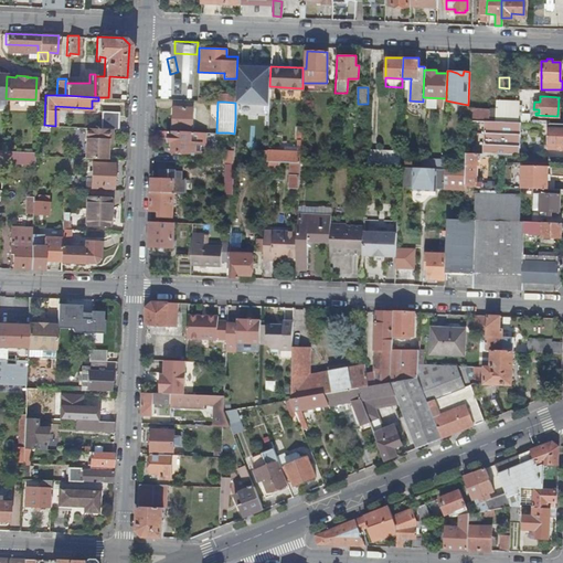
[(517,106),(496,105),(496,109),(495,120),(517,121),(518,106),(517,106)]
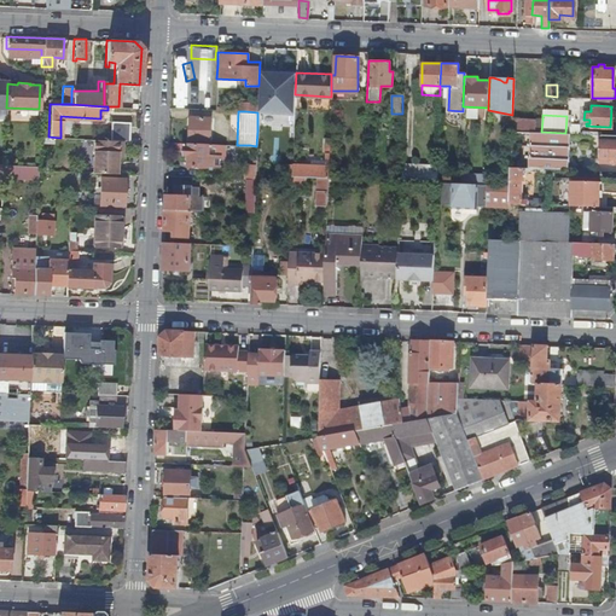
[(208,116),(190,116),(189,143),(209,144),(210,125),(207,125),(208,116)]
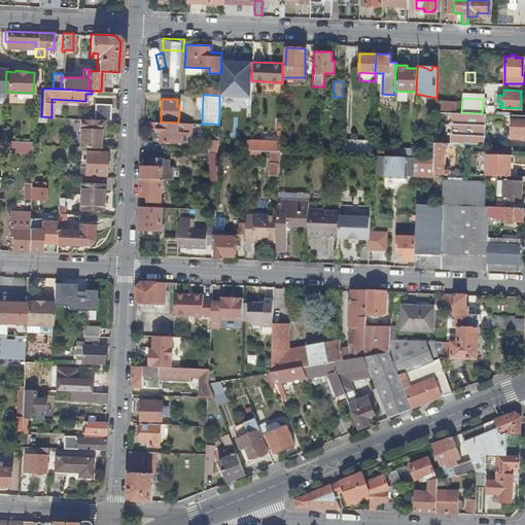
[(456,112),(456,102),(436,101),(435,111),(456,112)]
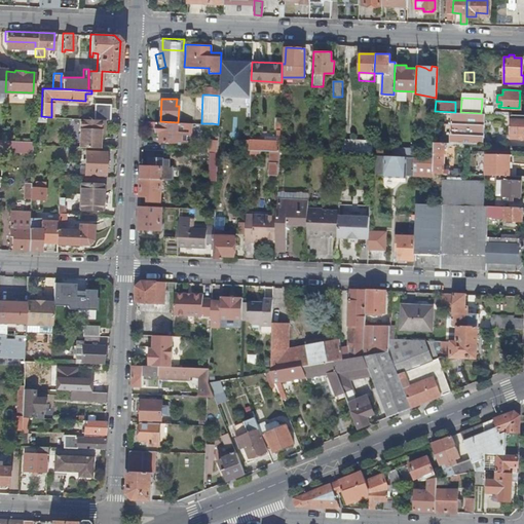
[(104,119),(109,119),(109,104),(92,103),(92,118),(104,119)]
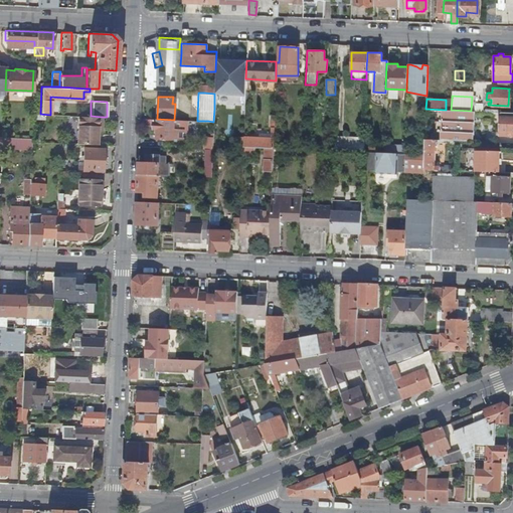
[(451,110),(446,110),(425,109),(424,139),(435,139),(472,141),(473,111),(471,111),(451,110)]
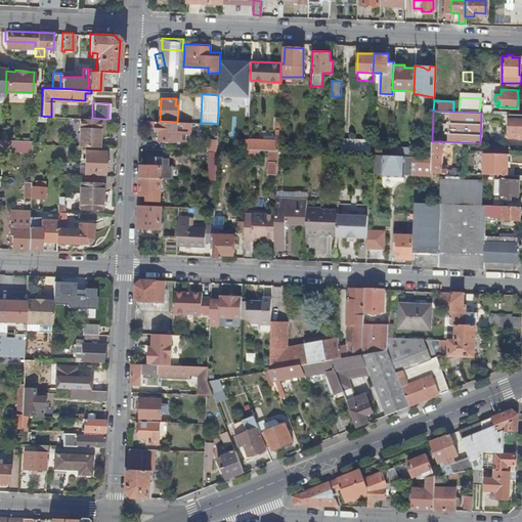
[(521,136),(521,114),(509,114),(508,136),(521,136)]
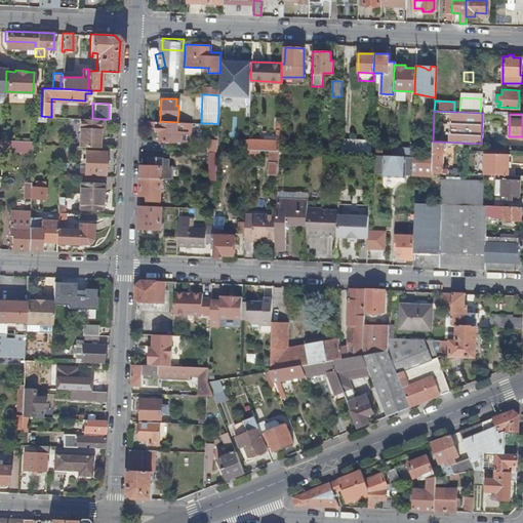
[(103,129),(104,119),(92,118),(79,118),(78,146),(98,147),(99,133),(99,129),(103,129)]
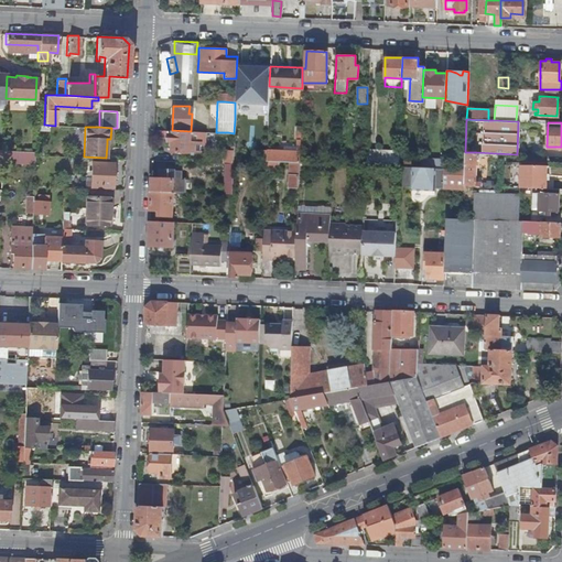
[(191,131),(172,130),(172,133),(169,133),(169,141),(172,141),(171,151),(190,152),(190,150),(201,150),(201,144),(204,144),(205,131),(191,131)]
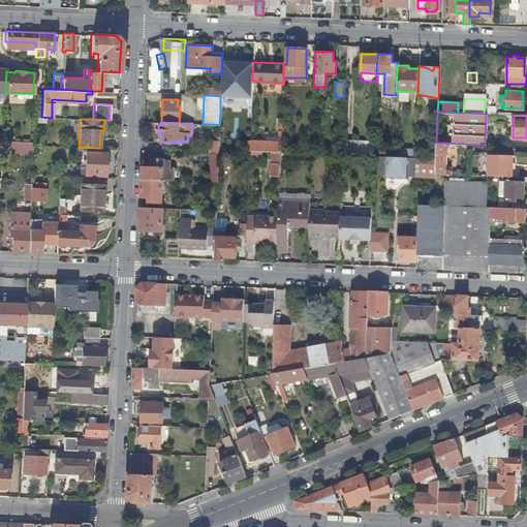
[(277,141),(266,141),(250,140),(250,141),(249,151),(272,151),(280,152),(281,130),(278,130),(278,136),(277,141)]
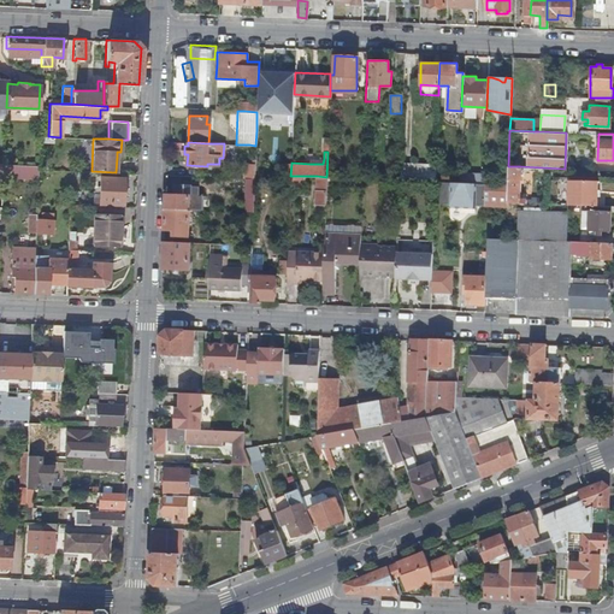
[(435,181),(436,160),(431,159),(431,164),(399,163),(399,179),(435,181)]
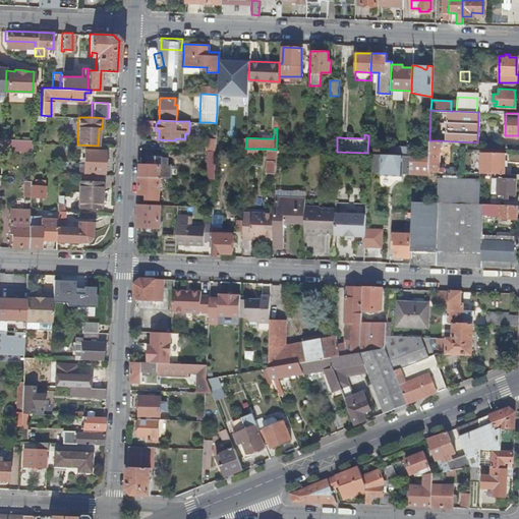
[(32,139),(1,138),(0,149),(31,150),(32,139)]
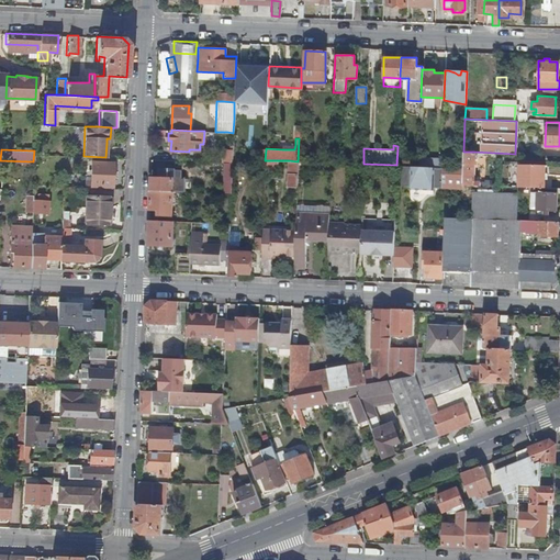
[(222,156),(222,163),(224,163),(232,163),(232,150),(224,149),(224,156),(222,156)]
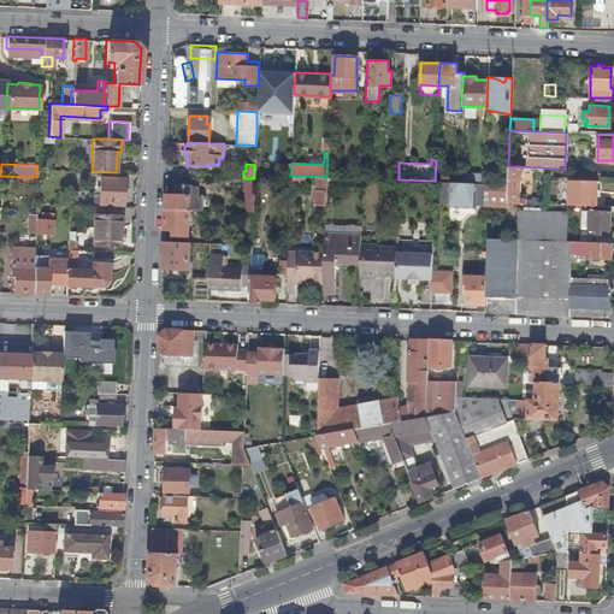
[(291,164),(281,164),(281,179),(290,179),(290,176),(291,164)]
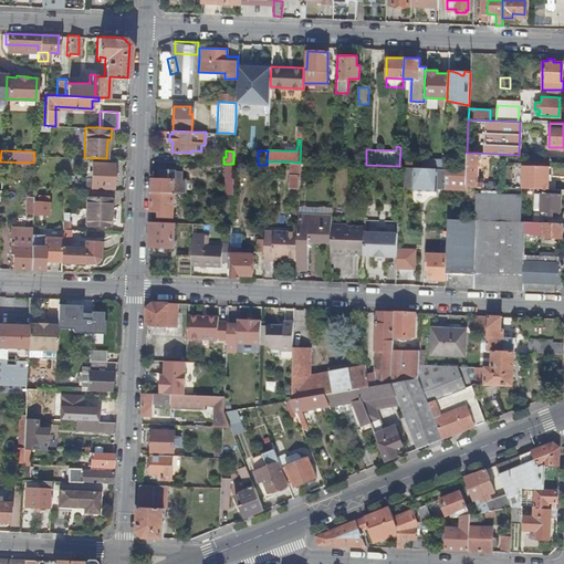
[(467,158),(466,169),(466,186),(471,186),(480,186),(480,183),(477,183),(478,153),(467,153),(467,158)]
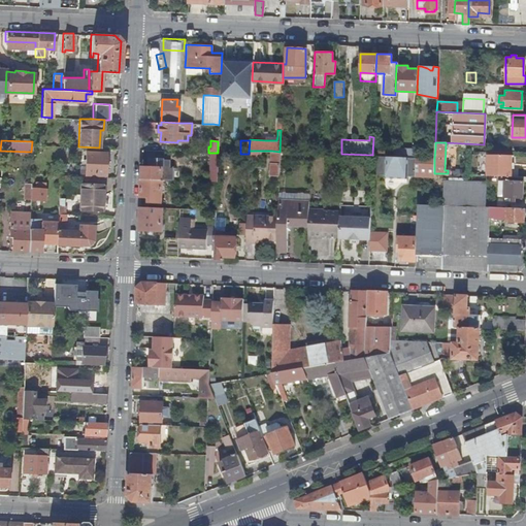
[(280,152),(271,151),(271,163),(270,174),(278,174),(281,152),(280,152)]
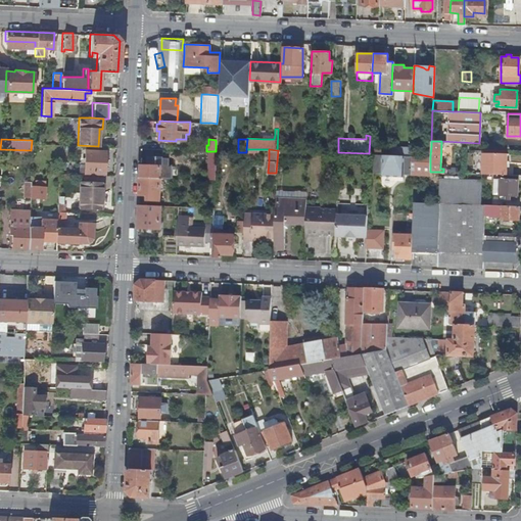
[(84,164),(80,164),(79,171),(103,173),(104,151),(84,150),(84,164)]
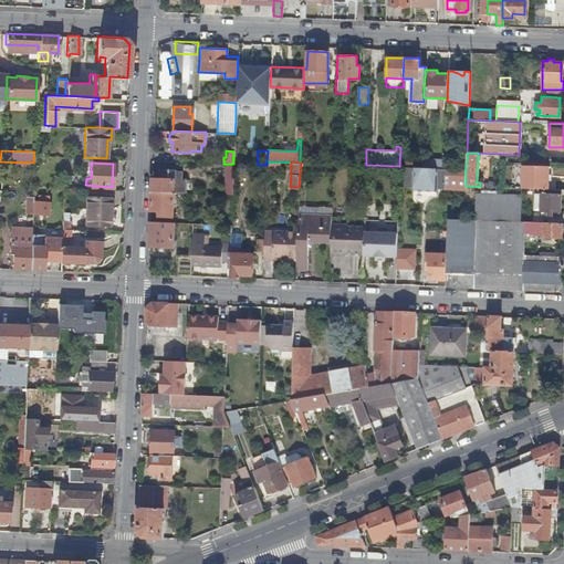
[(541,188),(547,188),(547,179),(547,174),(549,166),(522,165),(521,188),(541,188)]
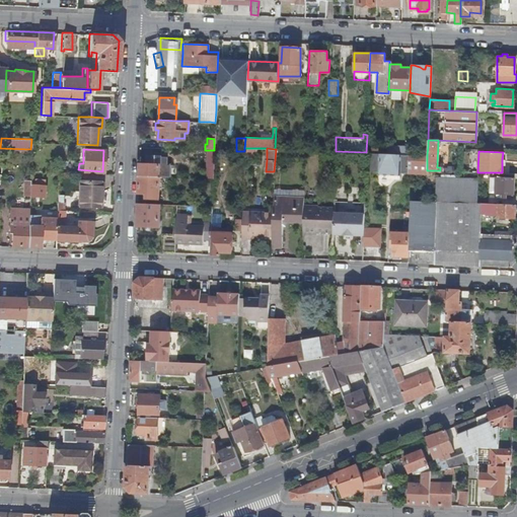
[(398,171),(412,172),(412,154),(407,154),(386,153),(371,152),(370,170),(378,170),(378,172),(398,173),(398,171)]
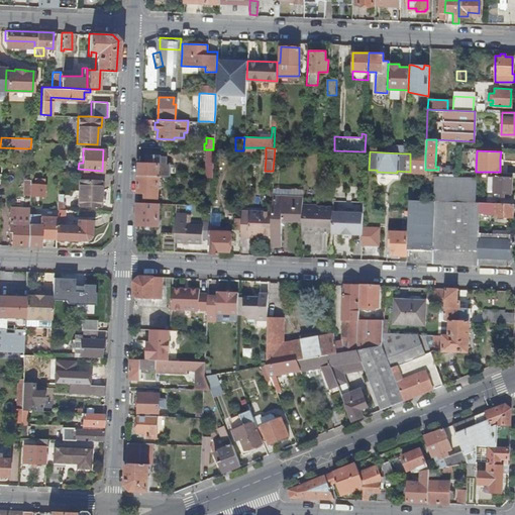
[(419,153),(410,153),(410,172),(425,173),(425,170),(425,155),(419,153)]
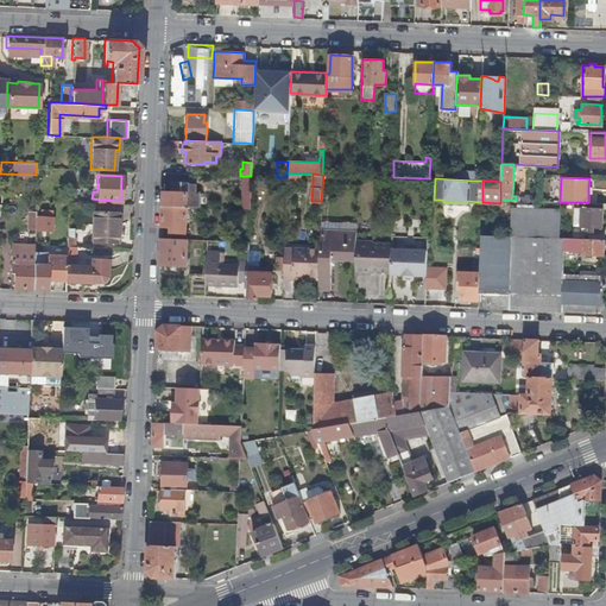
[(170,191),(162,191),(162,206),(185,206),(199,207),(200,193),(194,193),(195,183),(188,183),(188,182),(175,182),(175,191),(170,191)]
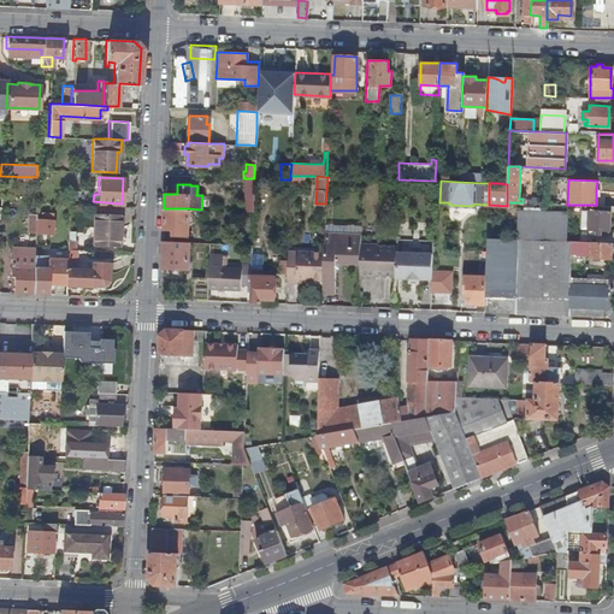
[(596,205),(589,205),(589,212),(588,229),(596,230),(596,235),(601,235),(601,234),(609,234),(610,206),(596,205)]
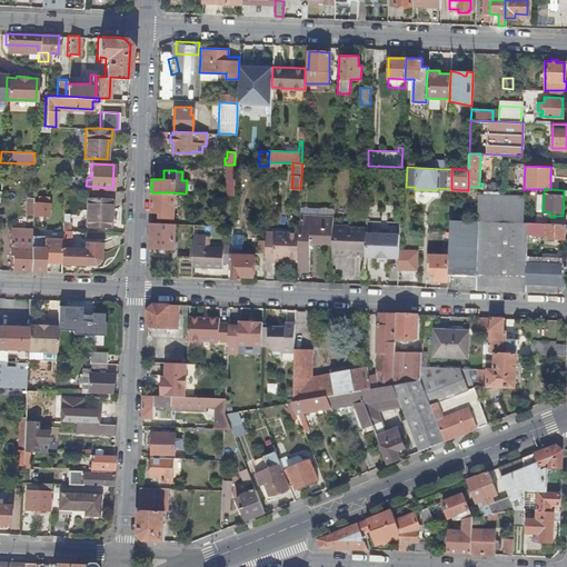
[(151,192),(150,212),(159,212),(159,217),(173,218),(173,192),(151,192)]
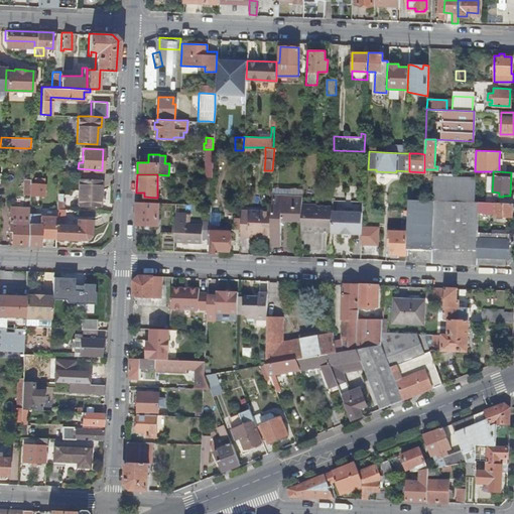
[(433,200),(474,202),(475,177),(434,176),(433,200)]
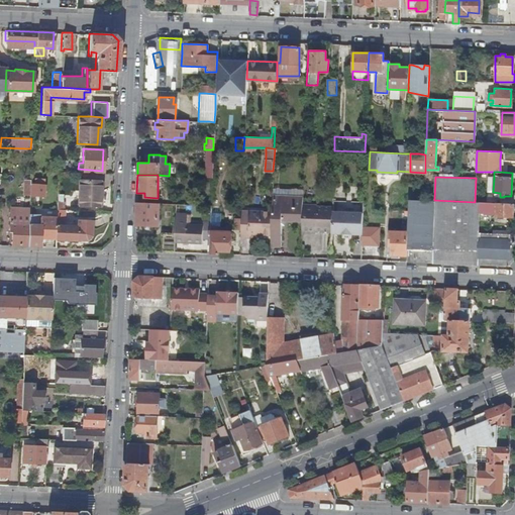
[(98,205),(99,180),(84,180),(84,205),(98,205)]
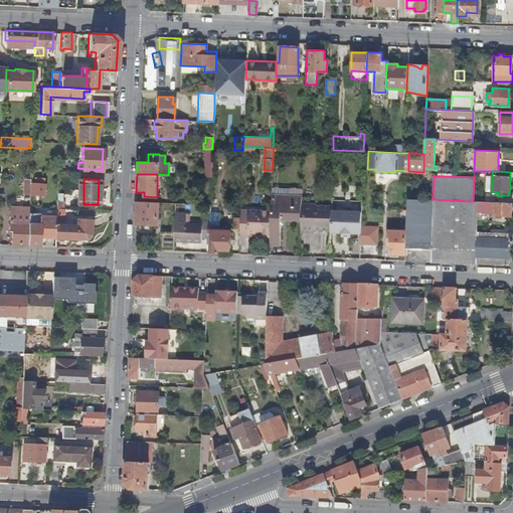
[(42,194),(43,183),(29,183),(29,194),(42,194)]
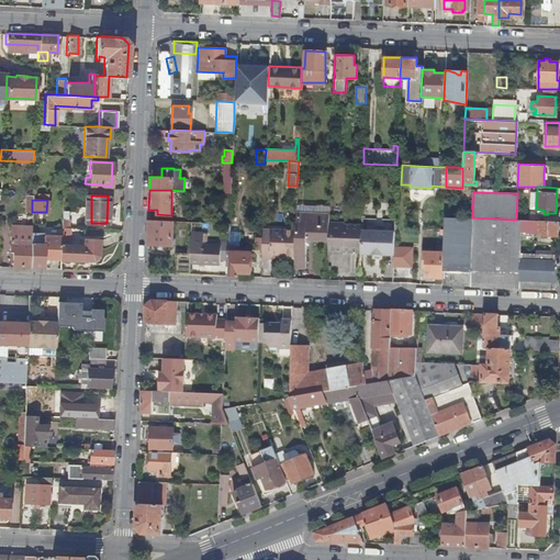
[(328,222),(328,213),(295,212),(295,230),(293,256),(293,267),(304,268),(306,239),(327,239),(328,222)]
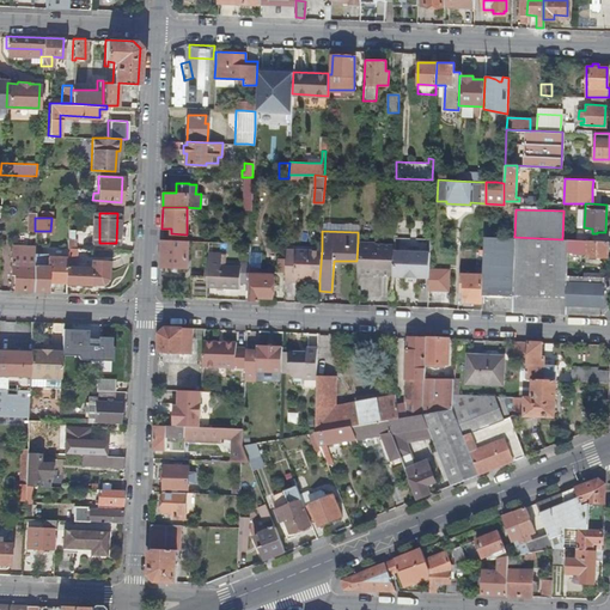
[(565,275),(566,251),(566,239),(562,239),(514,237),(502,237),(485,236),(483,249),(483,255),(482,274),(482,299),(481,310),(563,312),(565,275)]
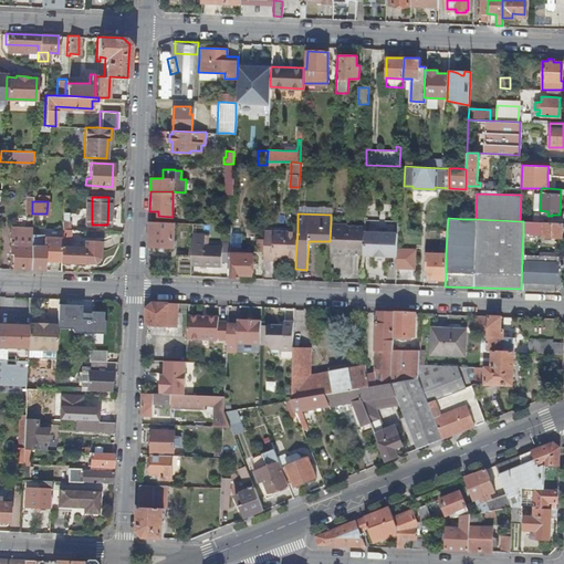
[(149,221),(148,246),(173,247),(174,228),(170,228),(171,222),(149,221)]
